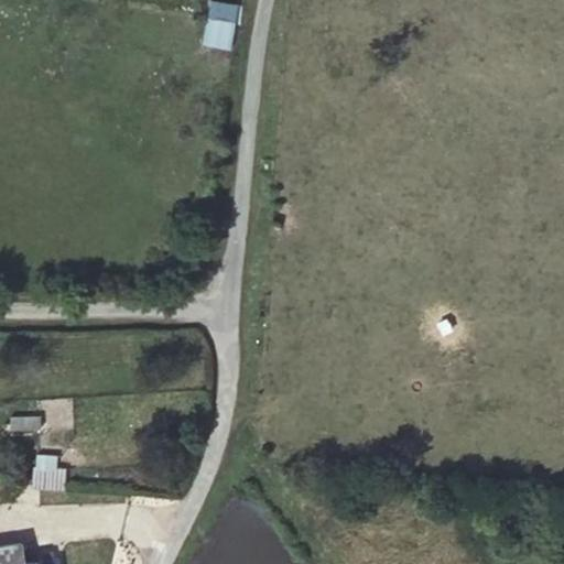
[(229,45),(237,1),(227,0),(208,0),(202,41),(229,45)]
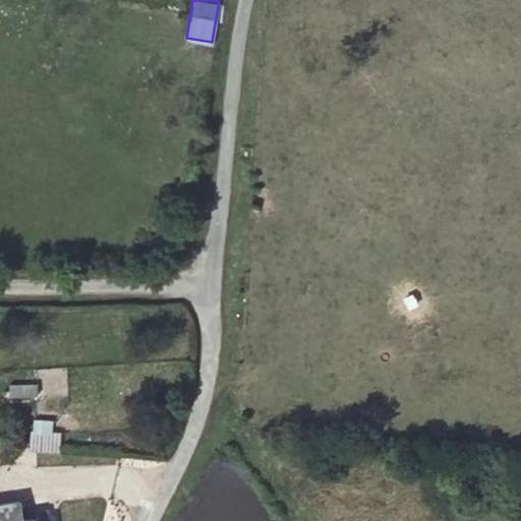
[(37,384),(9,385),(9,397),(37,396),(37,384)]
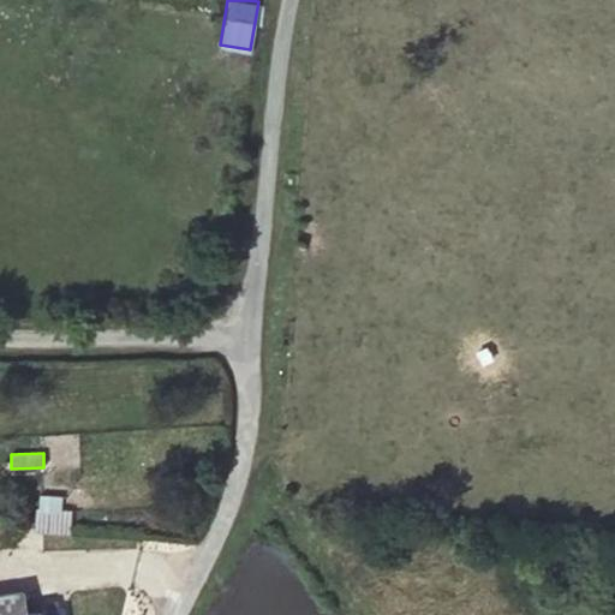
[(70,531),(71,508),(36,505),(34,529),(70,531)]
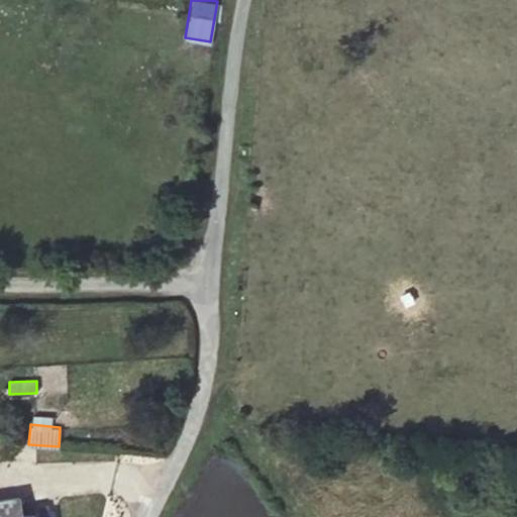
[(0,516),(54,516),(53,510),(52,511),(50,505),(40,506),(41,512),(22,515),(20,497),(0,500),(0,516)]
